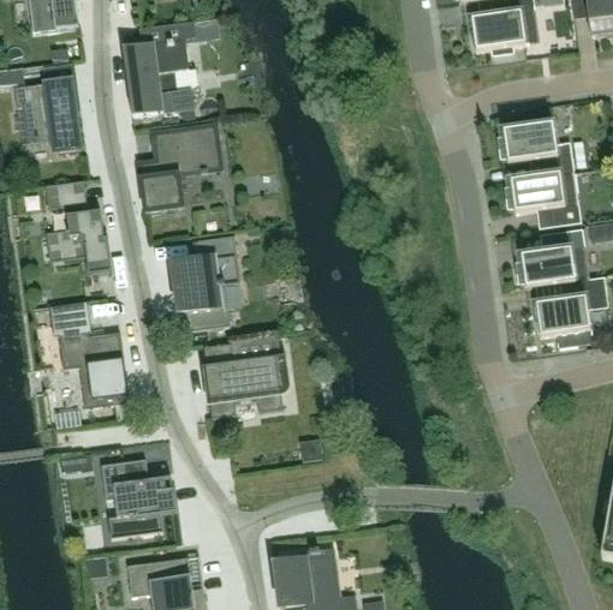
[(77,25),(73,0),(29,0),(33,31),(77,25)]
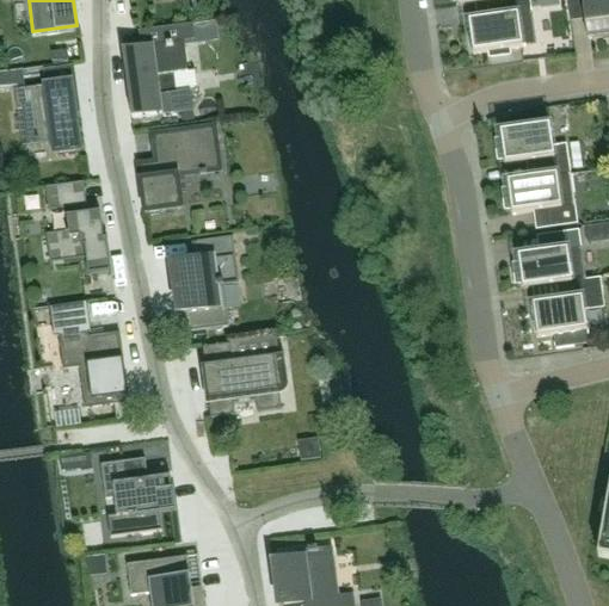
[(488,49),(488,54),(508,50),(506,47),(535,42),(529,0),(498,0),(500,14),(466,19),(471,51),(488,49)]
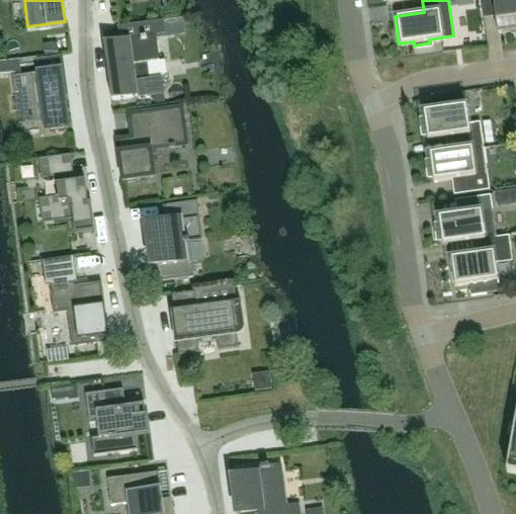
[(492,0),(497,30),(515,26),(515,8),(514,0),(492,0)]
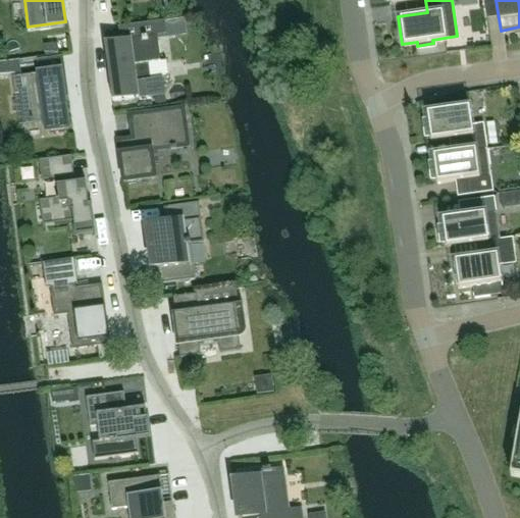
[(118,38),(103,40),(107,66),(109,83),(111,98),(163,91),(161,75),(149,76),(147,60),(159,59),(155,33),(184,29),(182,14),(140,19),(142,35),(118,38)]
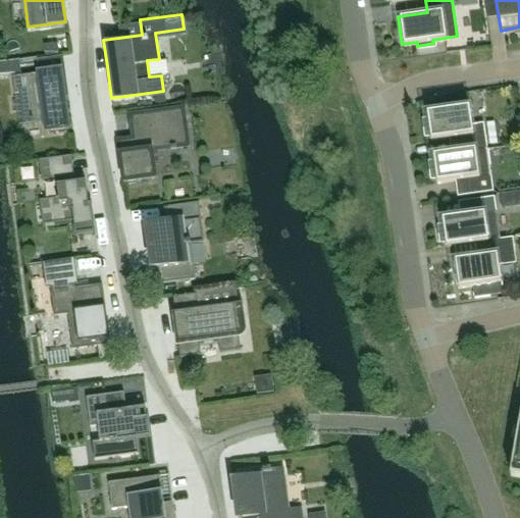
[(0,73),(9,73),(7,58),(0,59),(0,73)]
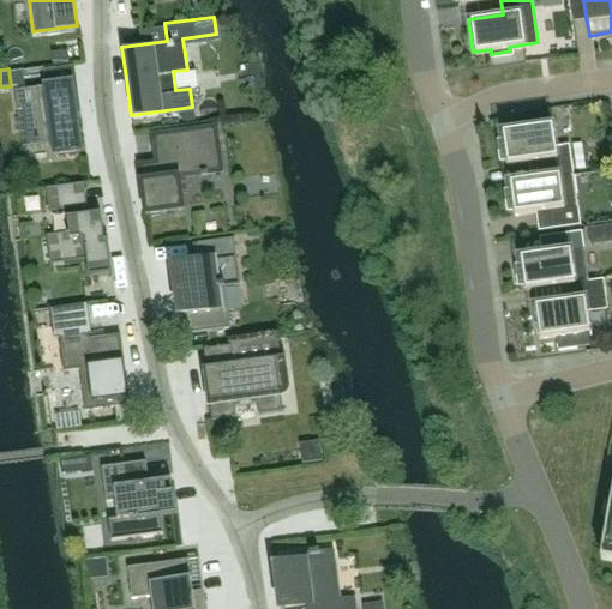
[(53,151),(79,148),(70,80),(13,88),(16,108),(21,107),(25,143),(52,139),(53,151)]
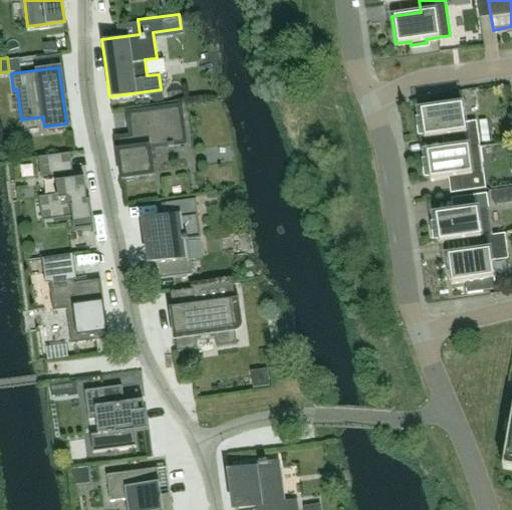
[(184,142),(179,103),(136,109),(138,123),(130,124),(132,141),(115,143),(120,177),(148,173),(145,147),(167,144),(167,145),(173,145),(172,143),(184,142)]
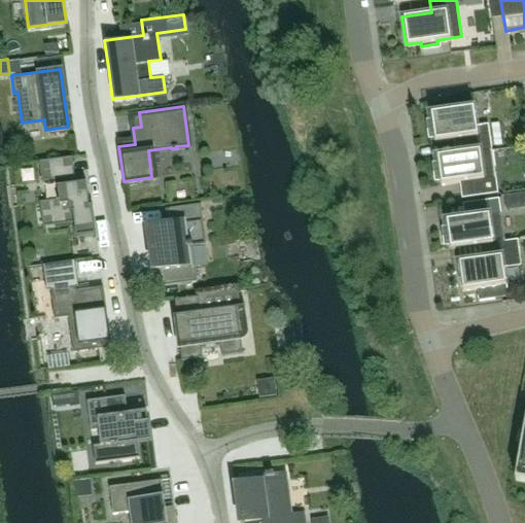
[(464,151),(490,147),(487,121),(476,124),(473,106),(429,112),(430,118),(426,118),(428,135),(432,134),(433,140),(462,136),(464,151)]
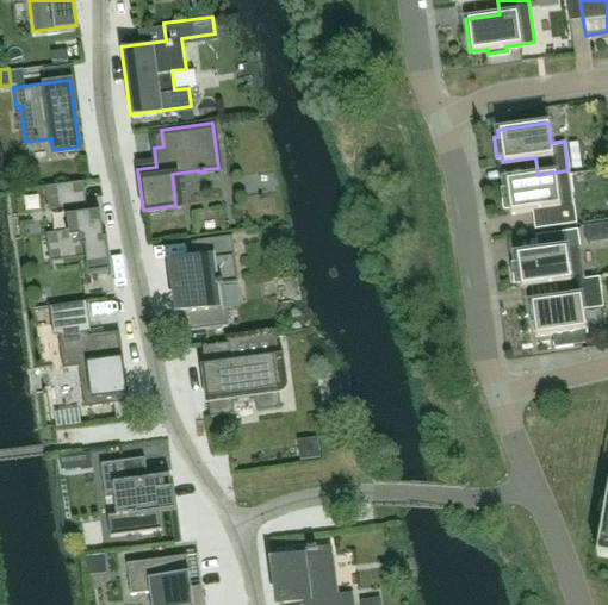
[(545,225),(575,220),(568,170),(538,175),(504,180),(506,186),(501,187),(503,205),(508,205),(508,211),(543,206),(545,225)]
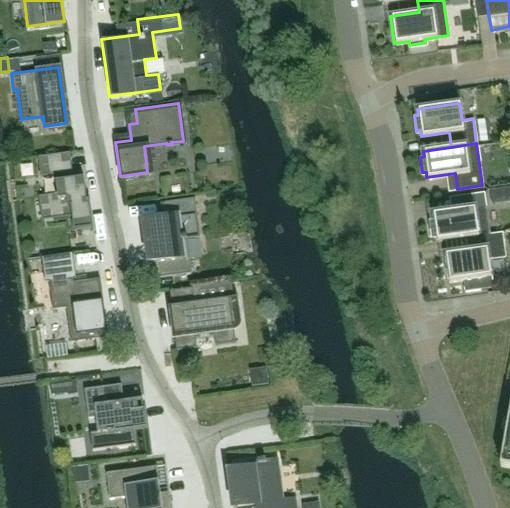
[(72,177),(68,150),(37,154),(39,174),(59,171),(60,178),(54,179),(56,191),(37,194),(40,218),(71,214),(73,229),(92,226),(88,198),(86,198),(83,175),(72,177)]
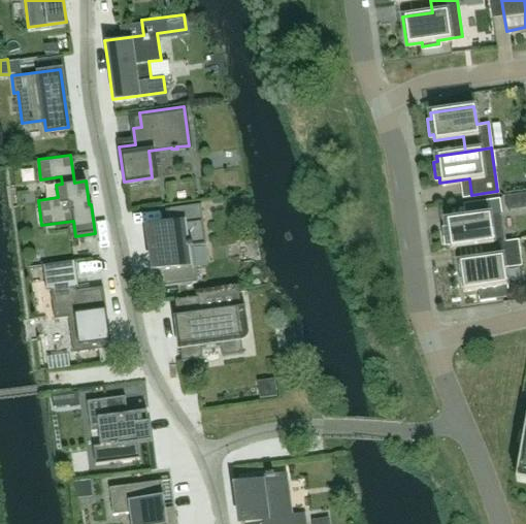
[(485,242),(504,239),(498,196),(472,200),(474,216),(446,220),(446,226),(442,226),(445,242),(449,241),(449,248),(485,242)]
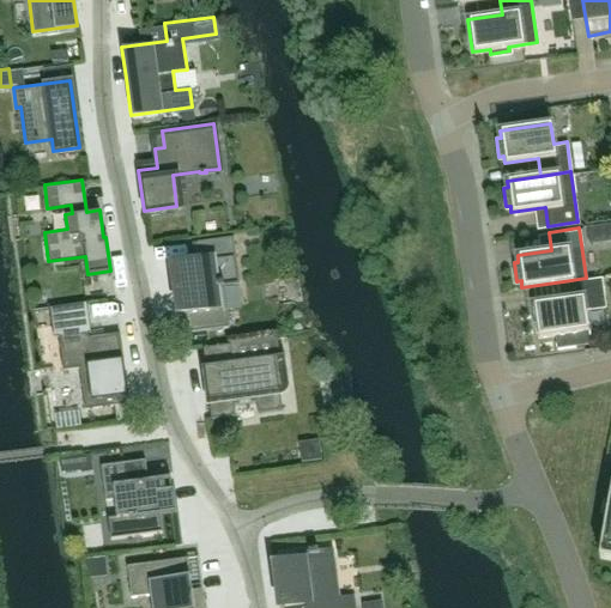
[(239,281),(231,235),(191,241),(193,257),(169,261),(176,311),(183,310),(186,330),(228,324),(223,284),(239,281)]
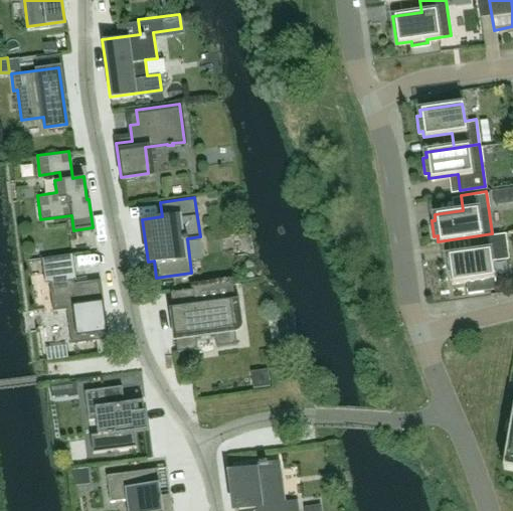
[(504,231),(492,233),(473,236),(475,251),(447,256),(451,282),(465,280),(466,291),(495,287),(491,260),(508,257),(504,231)]
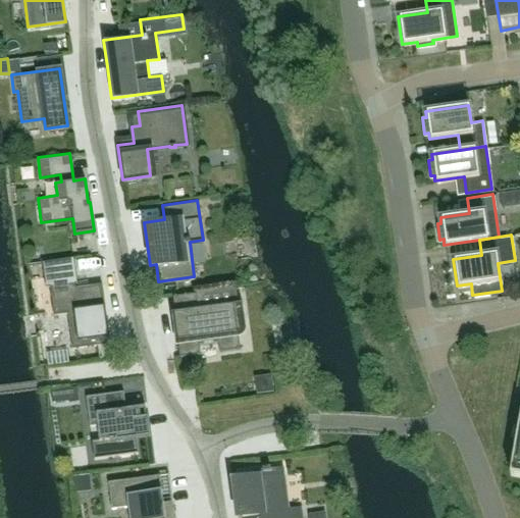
[(71,347),(108,342),(101,281),(74,285),(73,280),(75,280),(72,256),(41,260),(44,285),(48,285),(52,313),(82,309),(84,321),(67,323),(71,347)]
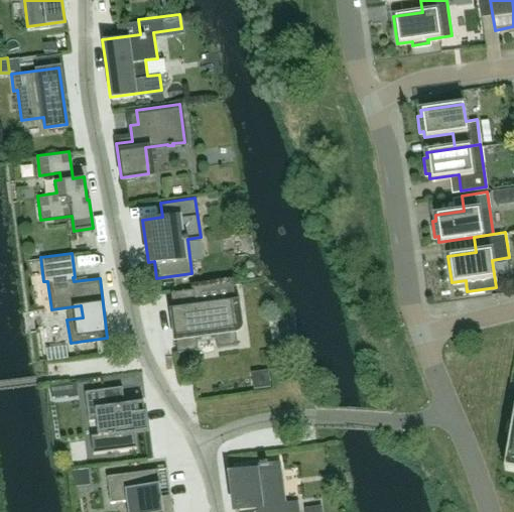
[(238,297),(234,298),(232,280),(191,285),(195,303),(168,307),(168,309),(170,308),(176,351),(197,348),(196,340),(215,337),(216,346),(236,343),(231,300),(239,299),(238,297)]
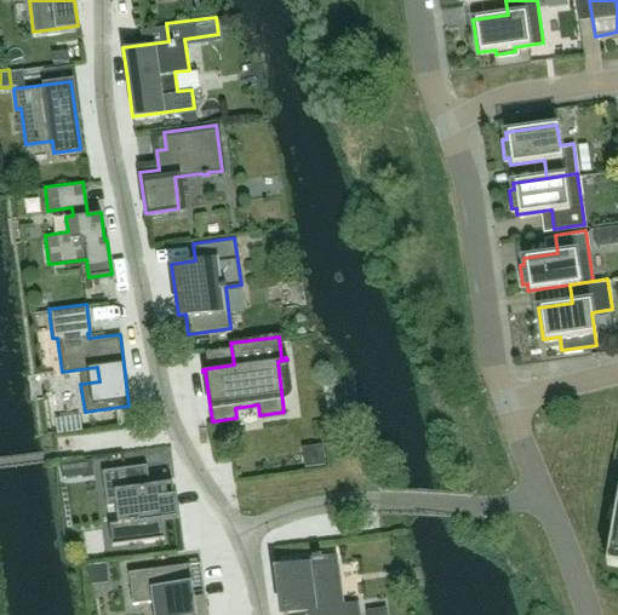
[(124,465),(101,469),(106,504),(114,503),(116,521),(108,522),(108,523),(132,519),(135,540),(162,535),(160,516),(176,515),(171,481),(149,483),(126,487),(124,465)]
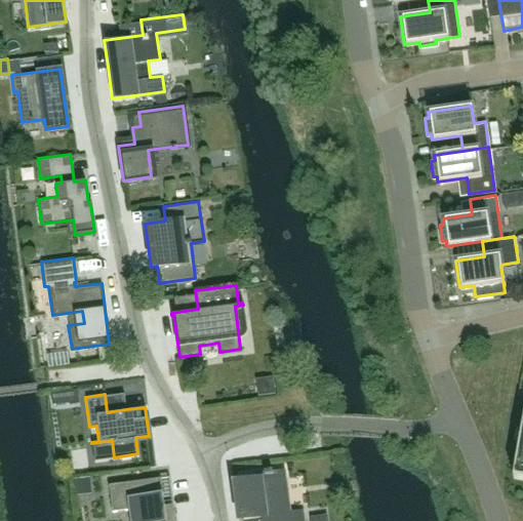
[(522,411),(522,412),(512,476),(522,477),(522,411)]
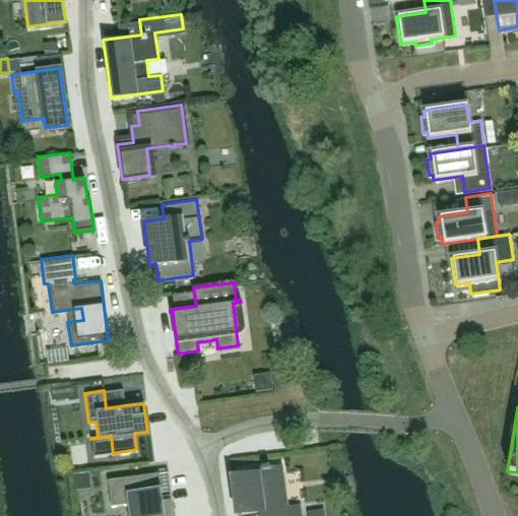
[(260,515),(298,515),(296,504),(284,506),(278,465),(268,466),(268,464),(260,465),(260,467),(254,468),(255,472),(231,475),(236,514),(260,510),(260,515)]
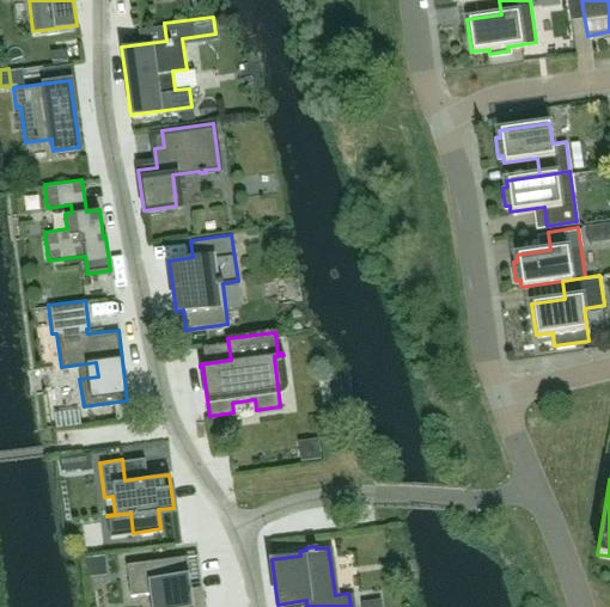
[(185,555),(126,563),(129,594),(148,592),(150,606),(203,606),(201,586),(190,587),(185,555)]
